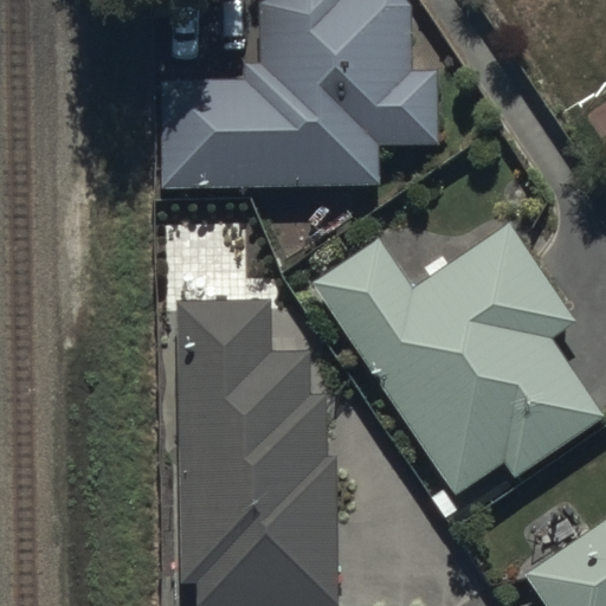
[(162,82),(165,189),(384,185),(382,147),(442,146),(440,69),(413,70),(411,7),(407,0),(245,0),(246,81),(162,82)]
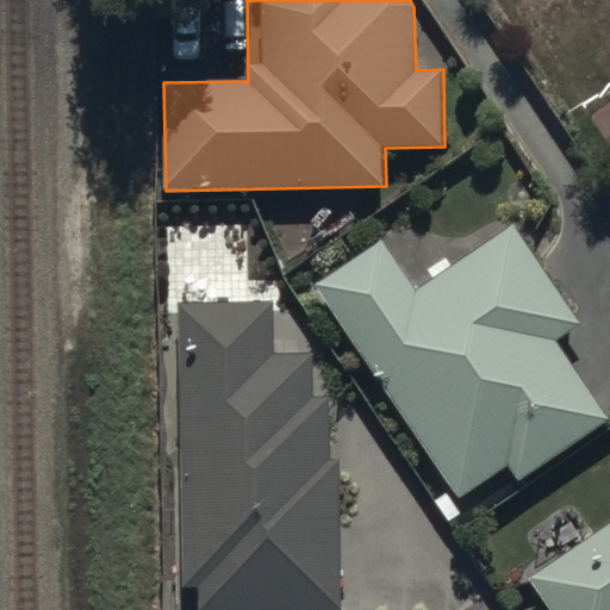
[(383,241),(316,285),(458,499),(511,464),(522,480),(609,423),(609,419),(558,338),(579,324),(518,229),(418,294),(383,241)]
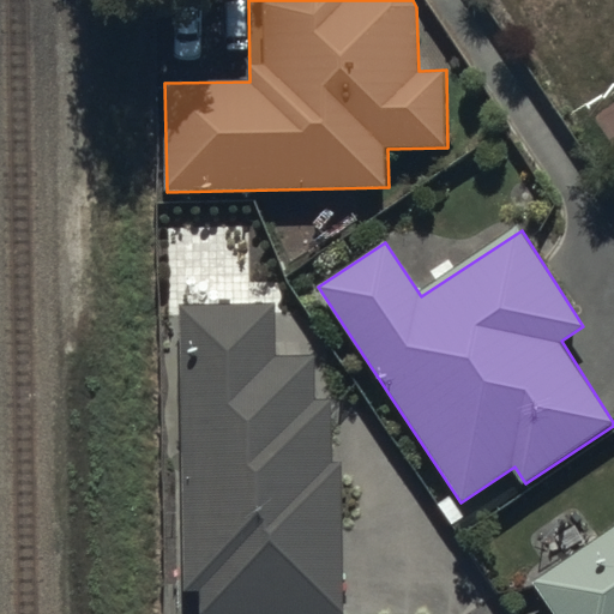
[(343,613),(344,461),(335,461),(335,403),(318,403),(318,357),(277,357),(277,304),(172,305),(173,613),(343,613)]
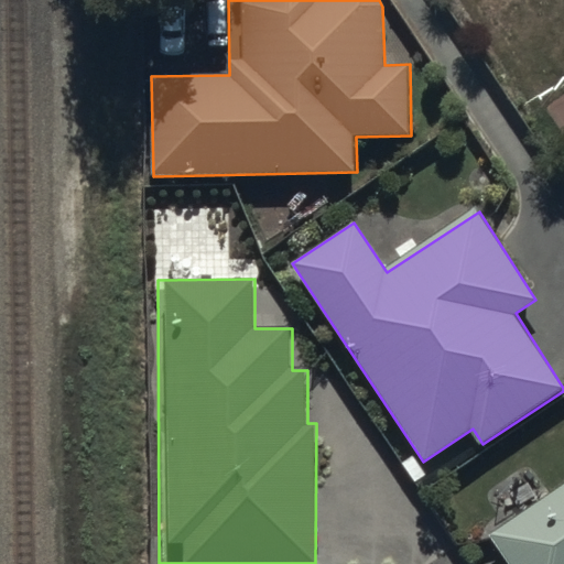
[(563,563),(563,486),(489,538),(507,563),(563,563)]
